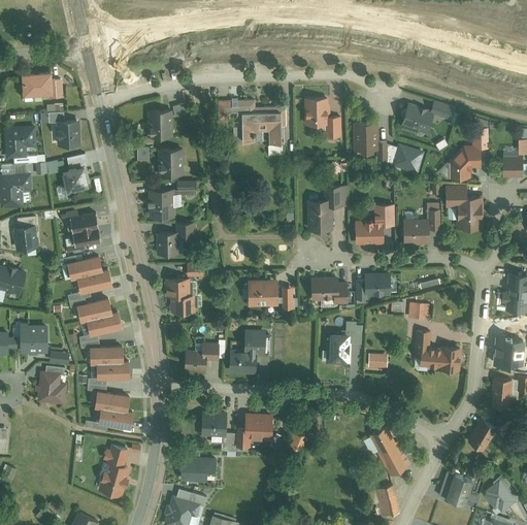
[(54,71),(24,72),(25,96),(34,95),(34,98),(45,98),(45,94),(51,94),(52,98),(64,98),(63,79),(54,79),(54,71)]
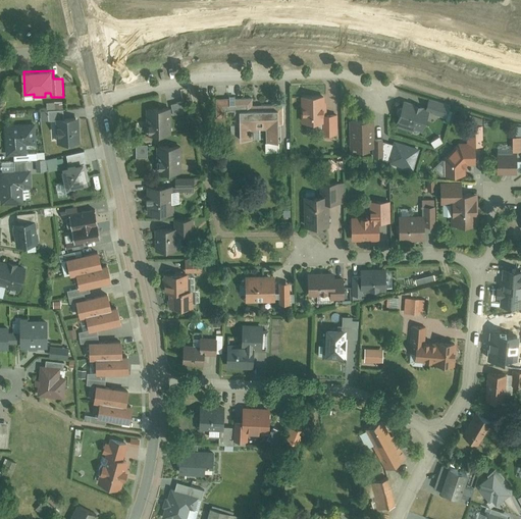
[(325,97),(302,98),(302,125),(323,125),(323,136),(336,136),(336,116),(325,116),(325,97)]
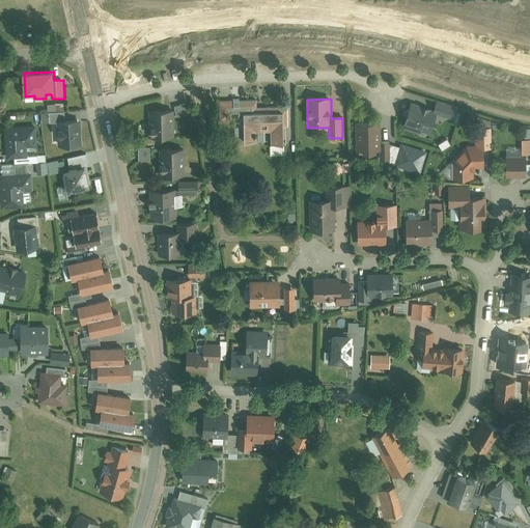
[(257,101),(221,101),(221,121),(230,121),(229,112),(238,112),(257,112),(257,108),(257,101)]
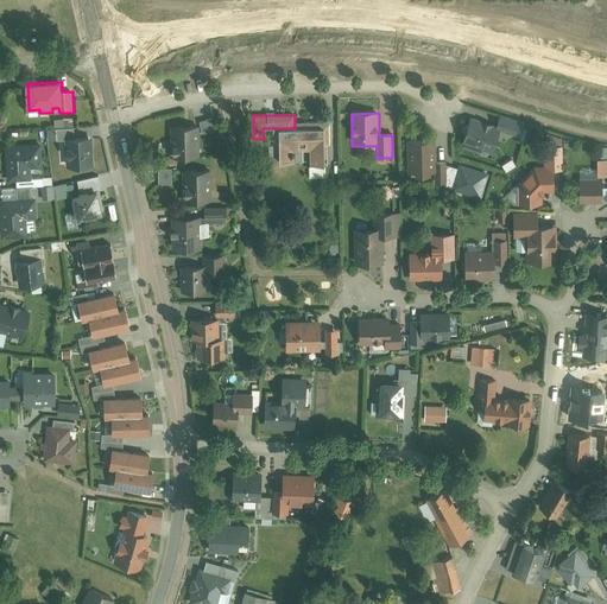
[(499,116),(497,126),(500,127),(498,133),(520,139),(524,125),(499,116)]
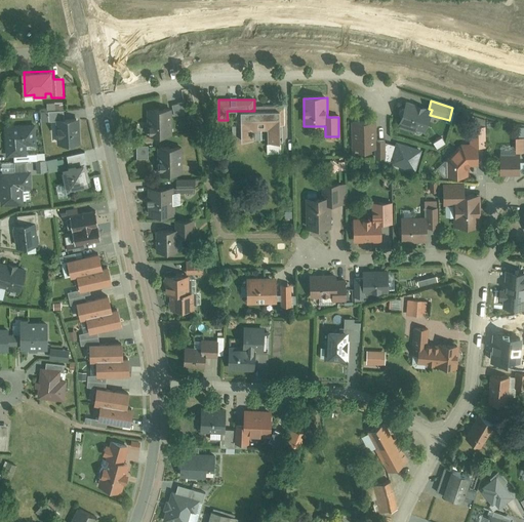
[(429,109),(405,102),(398,126),(425,133),(430,115),(432,110),(429,109)]
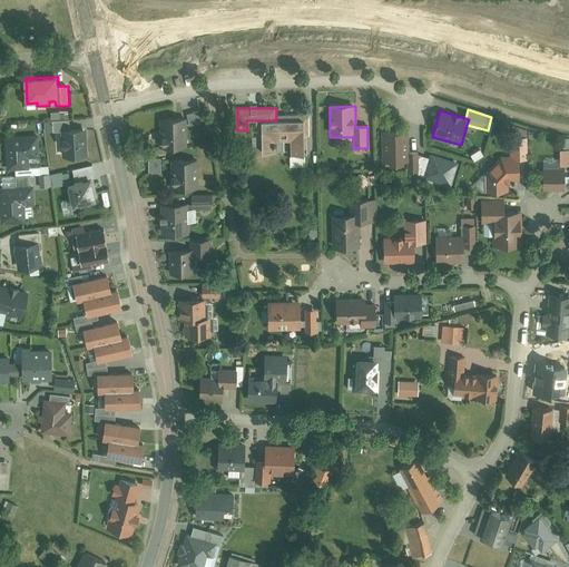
[(184,121),(160,121),(162,150),(186,150),(185,127),(200,127),(200,115),(184,116),(184,121)]
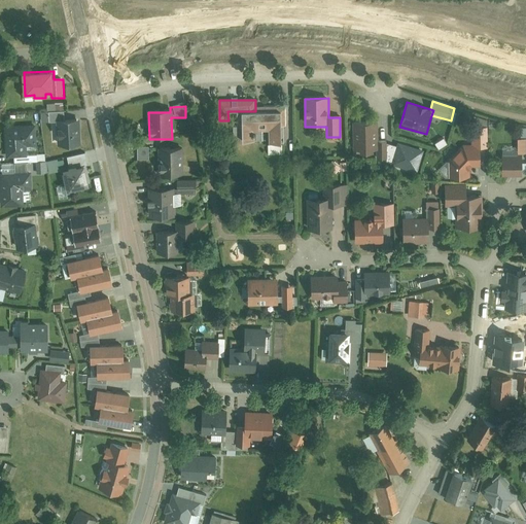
[(285,106),(255,107),(255,111),(236,111),(236,127),(234,127),(234,137),(240,137),(240,145),(284,144),(283,127),(286,127),(285,106)]
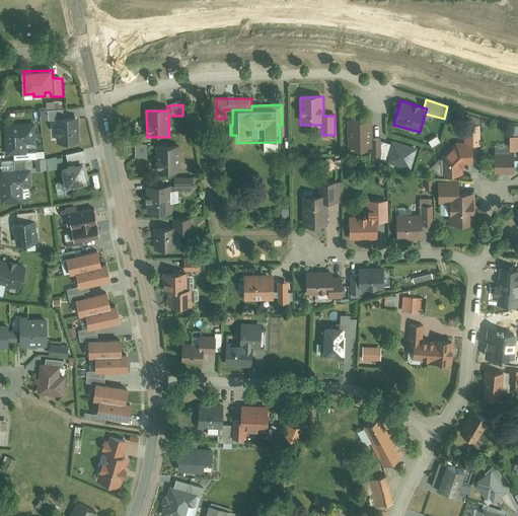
[(58,118),(64,118),(64,111),(50,111),(50,114),(42,114),(42,122),(50,122),(50,121),(58,121),(58,118)]
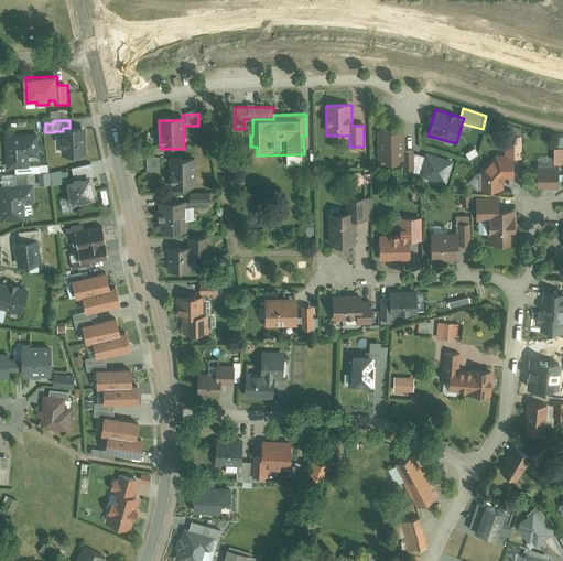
[(69,128),(63,128),(63,131),(63,157),(88,157),(87,128),(69,128)]
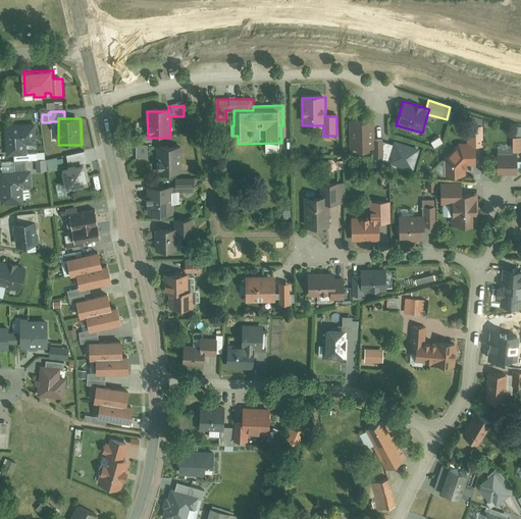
[(375,122),(350,122),(350,149),(373,149),(373,158),(381,158),(382,143),(381,141),(375,141),(375,122)]
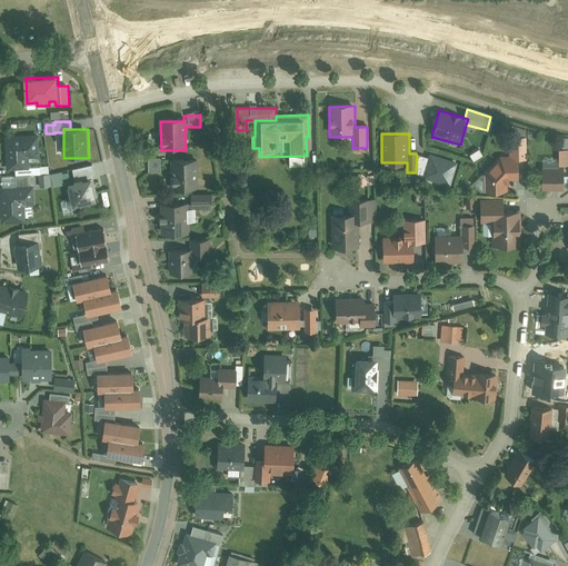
[(6,138),(8,171),(30,171),(30,159),(41,158),(40,136),(6,138)]
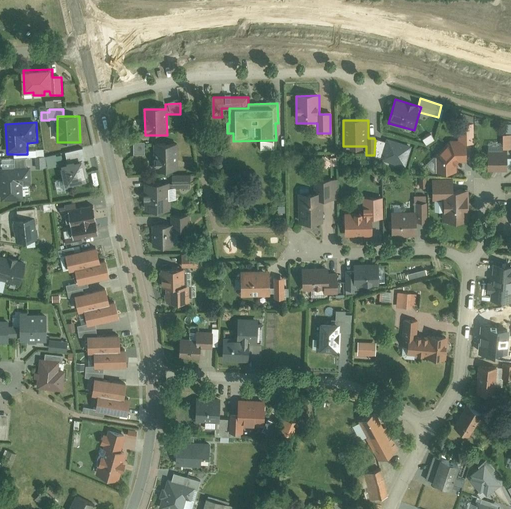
[(473,124),(459,124),(459,141),(450,141),(435,157),(436,173),(456,172),(456,166),(459,163),(466,163),(466,144),(474,144),(473,124)]
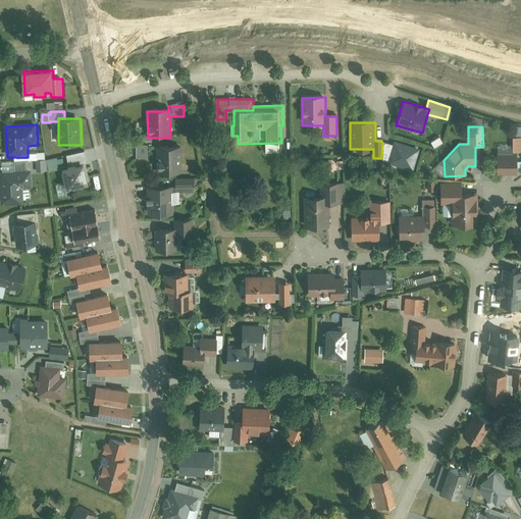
[(520,139),(511,139),(511,156),(497,156),(497,174),(515,174),(515,154),(520,154),(520,139)]
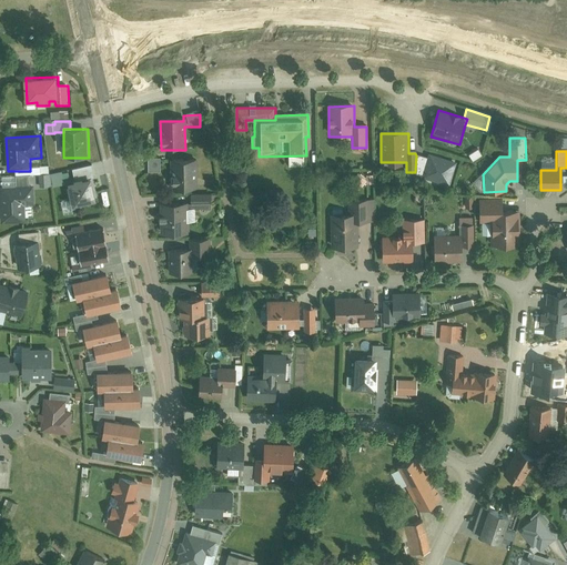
[(426,159),(416,155),(415,172),(424,175),(423,179),(449,188),(456,163),(427,154),(426,159)]
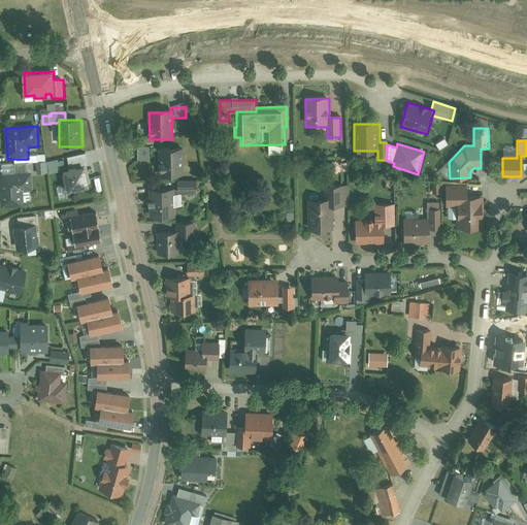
[(179,148),(159,149),(159,175),(179,175),(179,148)]
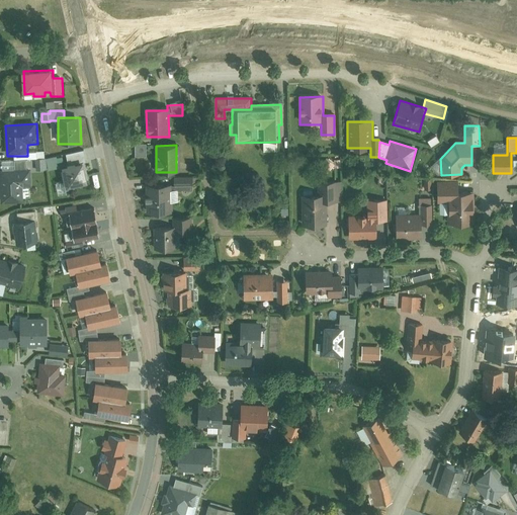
[(146,146),(135,146),(135,158),(146,158),(146,146)]
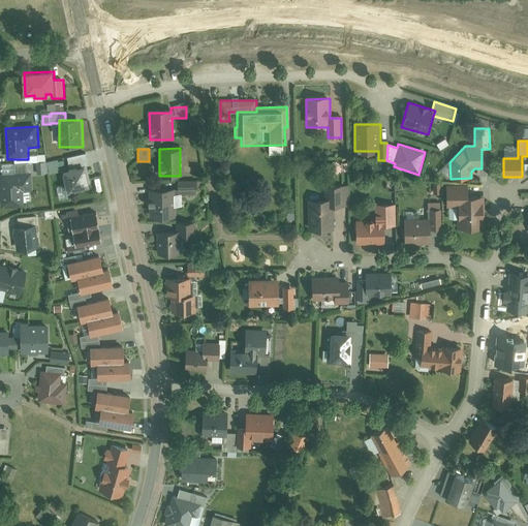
[(70,168),(62,169),(68,196),(93,190),(91,180),(88,167),(87,164),(89,163),(87,154),(68,159),(70,168)]
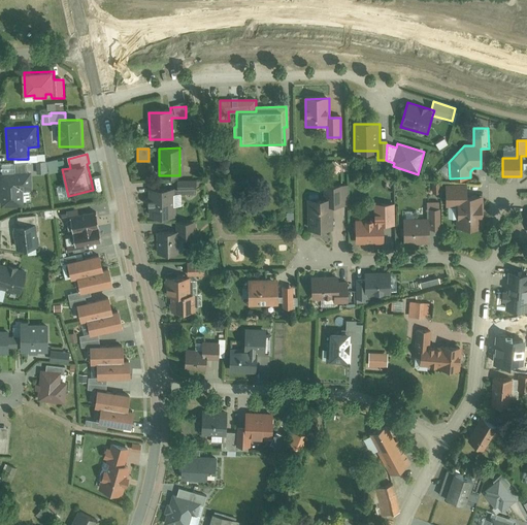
[(47,162),(37,163),(38,175),(47,174),(47,162)]
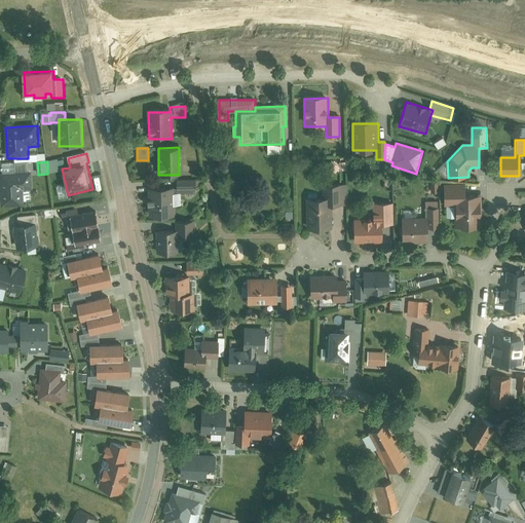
[(334,162),(327,172),(334,178),(339,172),(346,172),(345,165),(338,165),(334,162)]
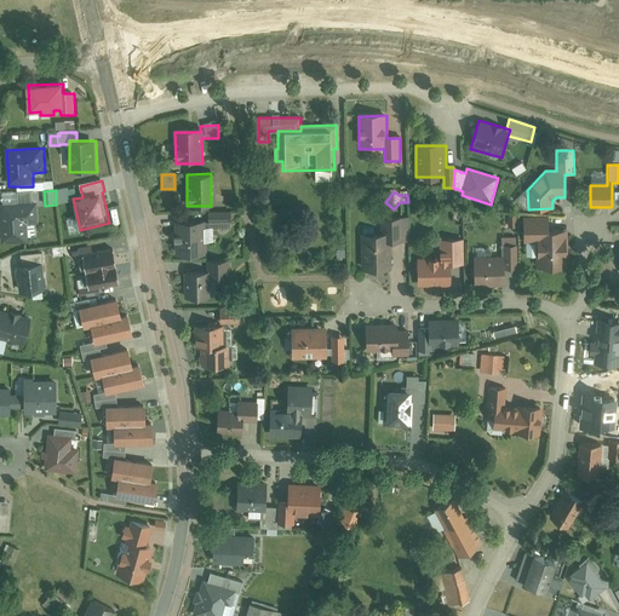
[(18,193),(19,206),(35,205),(34,193),(18,193)]
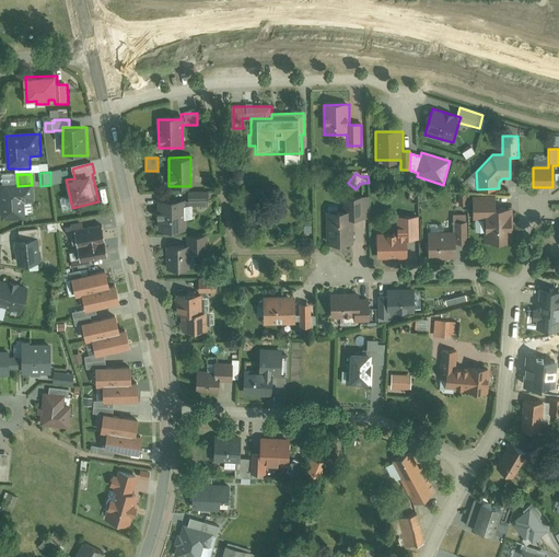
[(0,186),(2,221),(25,219),(25,202),(35,202),(34,185),(32,185),(18,186),(0,186)]
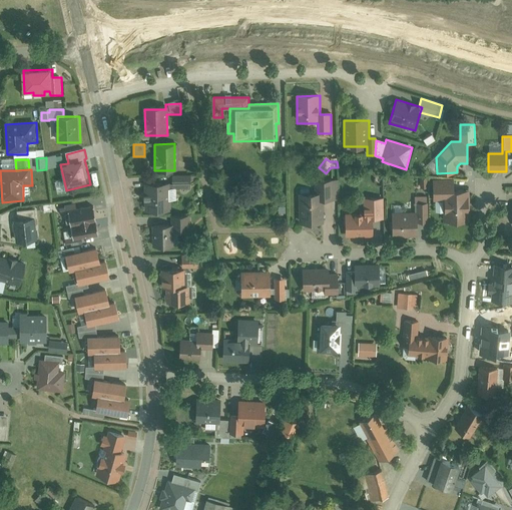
[(190,175),(171,175),(171,185),(190,185),(190,175)]
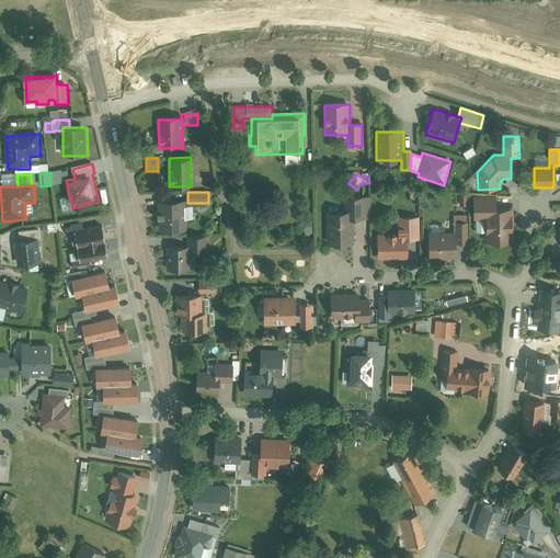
[(347,211),(328,211),(328,246),(353,246),(353,219),(370,219),(370,196),(347,196),(347,211)]
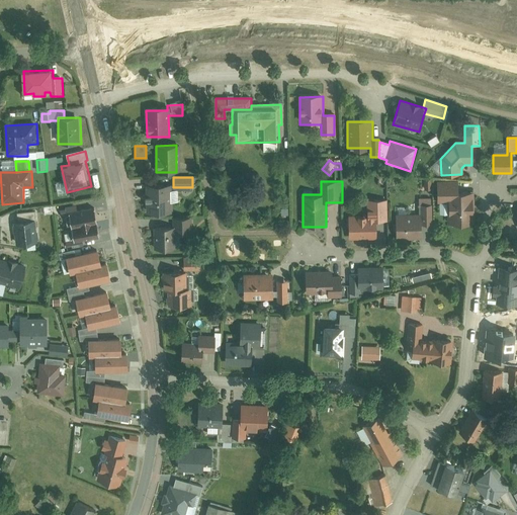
[(458,182),(436,182),(436,204),(449,204),(449,225),(474,225),(472,191),(458,191),(458,182)]
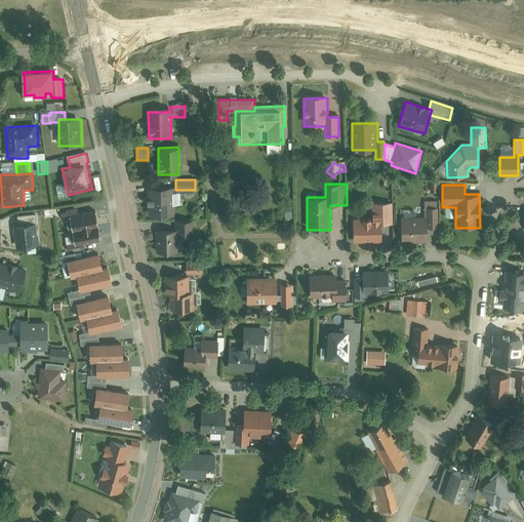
[(173,187),(148,188),(148,217),(174,216),(173,187)]
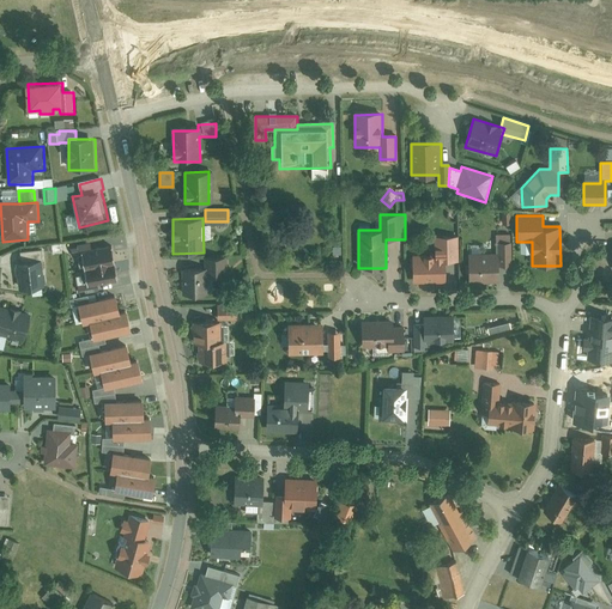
[(435,256),(412,256),(412,286),(446,286),(446,263),(458,263),(458,237),(434,237),(435,256)]
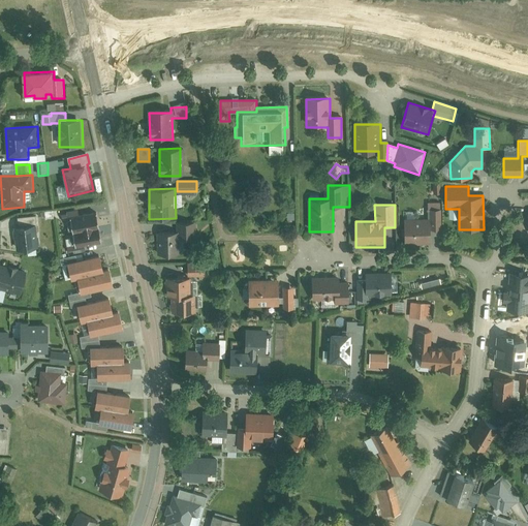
[(404,222),(403,245),(431,245),(431,229),(440,229),(440,210),(429,210),(429,222),(404,222)]
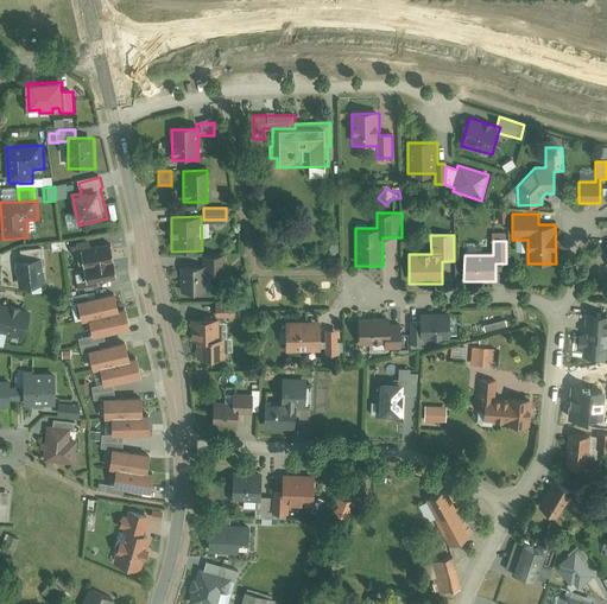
[(23,247),(23,262),(42,259),(43,261),(44,261),(43,246),(23,247)]
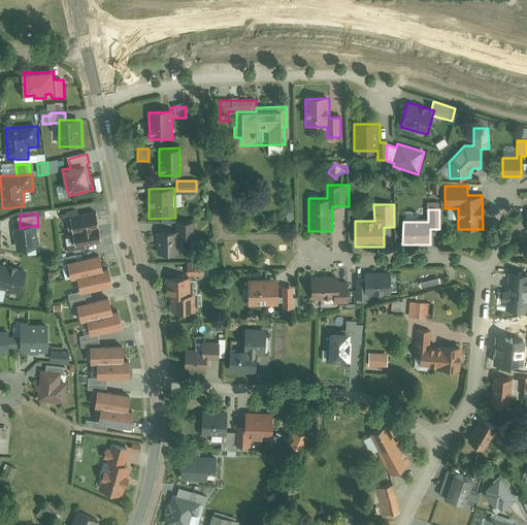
[(98,214),(73,218),(77,247),(86,245),(103,242),(98,214)]
